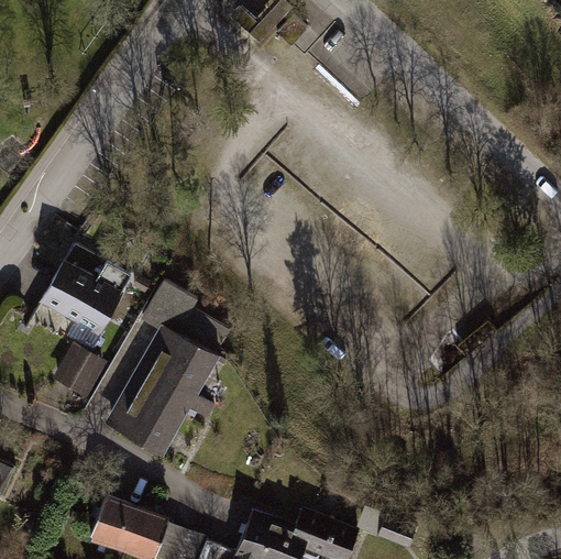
[(259,42),(293,8),(284,0),(278,0),(257,23),(239,6),(230,14),(259,42)]
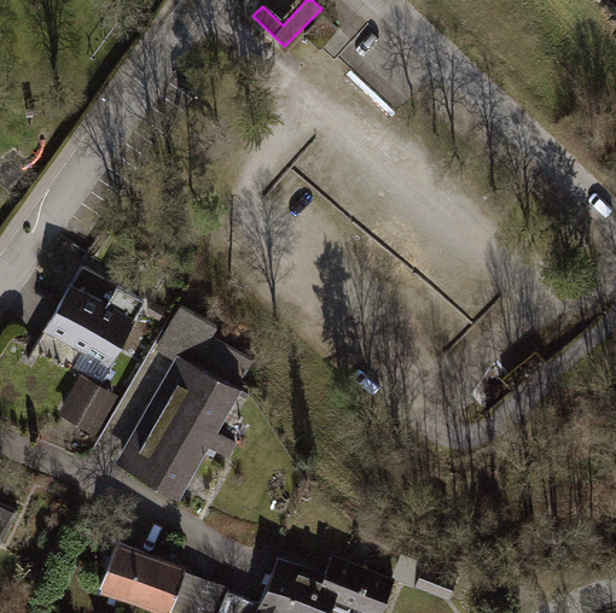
[(319,18),(303,36),(319,51),(336,33),(319,18)]
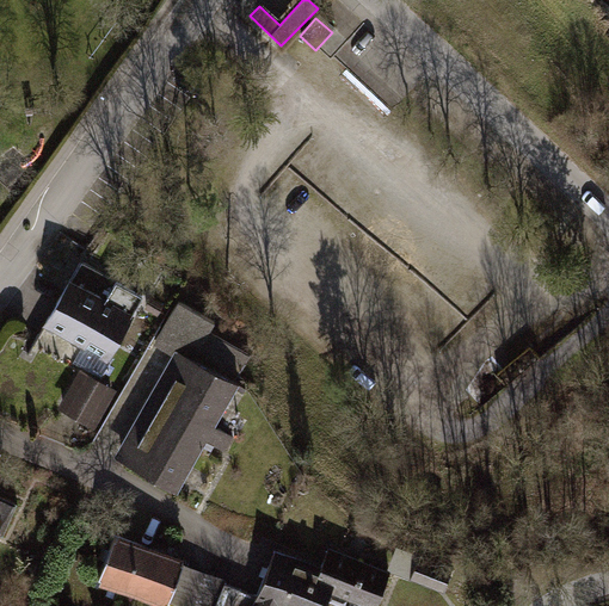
[(68,286),(45,325),(106,360),(141,301),(82,266),(71,286),(68,286)]
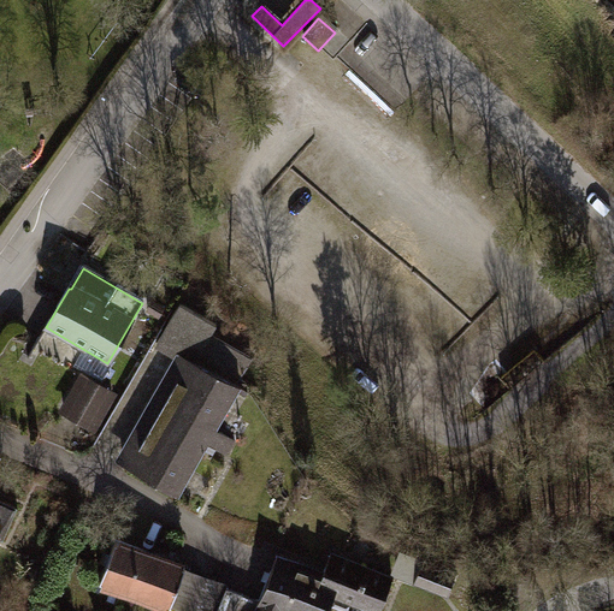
[(182,363),(160,402),(213,432),(252,363),(210,339),(216,330),(178,308),(155,348),(182,363)]
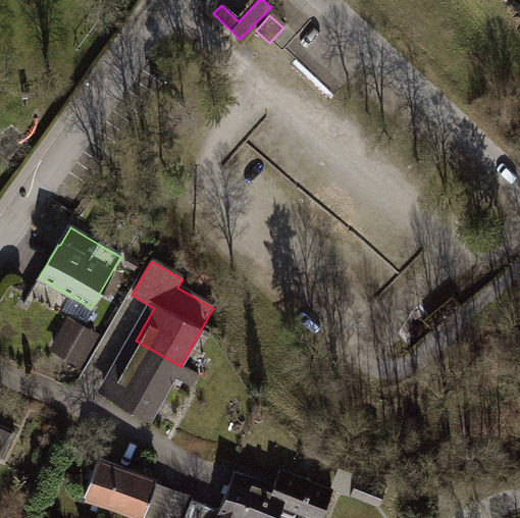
[(67,323),(53,350),(79,364),(94,338),(67,323)]
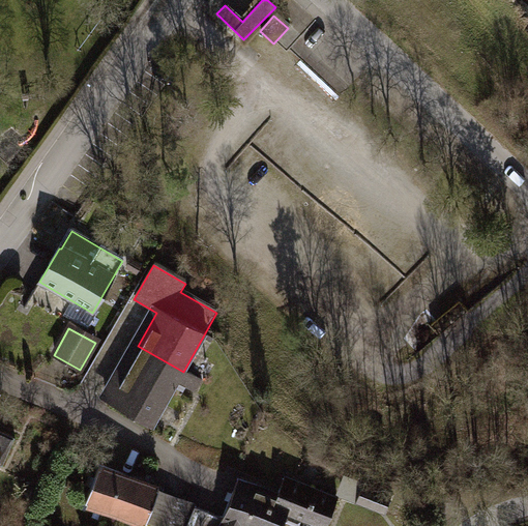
[(138,346),(120,375),(167,402),(176,384),(194,395),(201,382),(183,372),(138,346)]
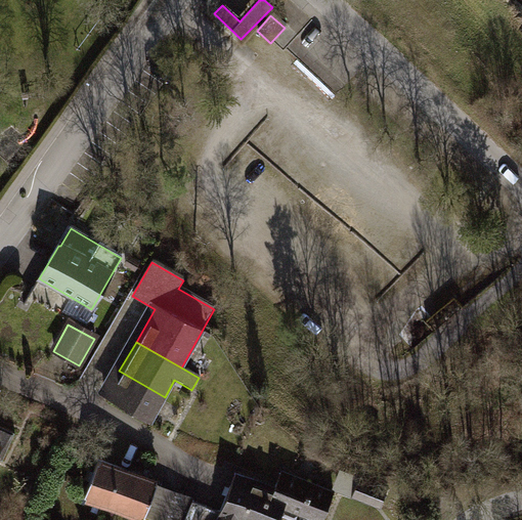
[(149,423),(165,397),(119,371),(103,397),(149,423)]
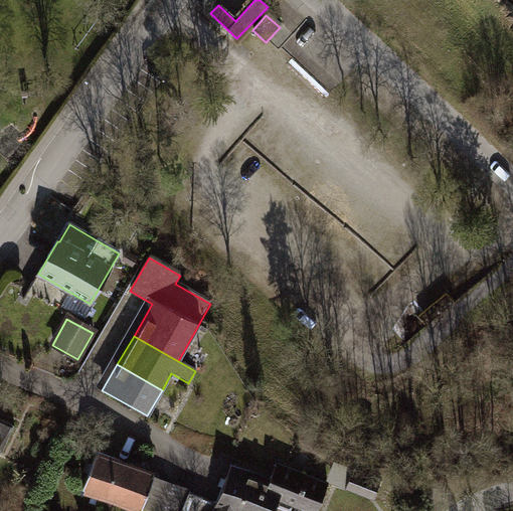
[(0,449),(3,451),(13,428),(0,421),(0,449)]
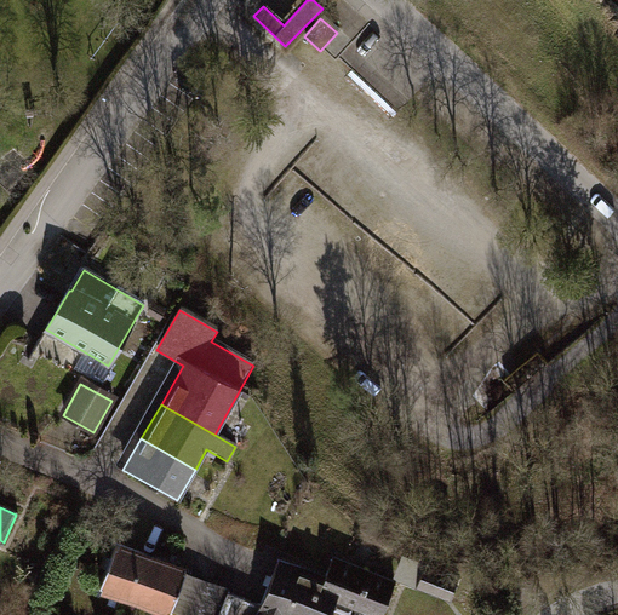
[(186,575),(114,547),(99,587),(166,614),(170,614),(171,611),(178,614),(206,614),(216,592),(183,580),(186,575)]
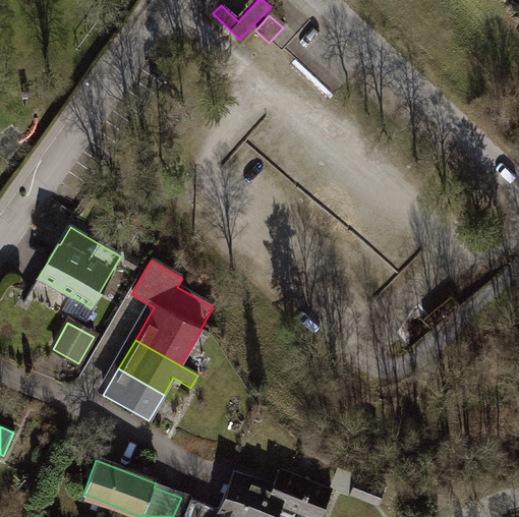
[(384,490),(338,471),(331,489),(378,507),(384,490)]
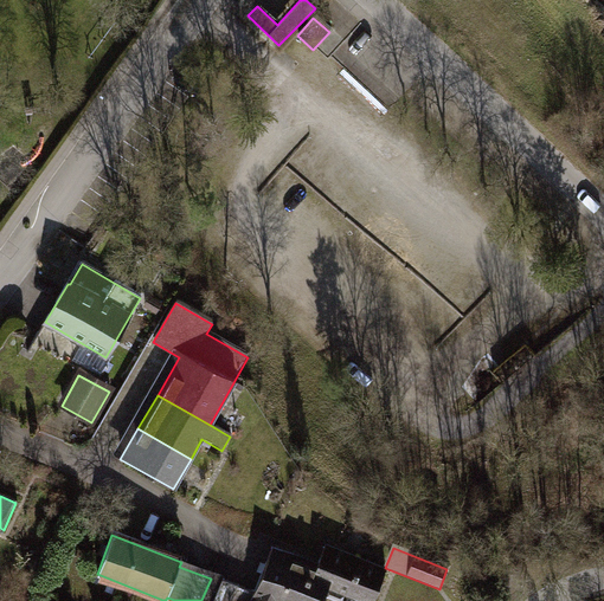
[(271,551),(251,600),(322,600),(327,588),(358,600),(373,600),(385,574),(325,549),(316,569),(271,551)]
